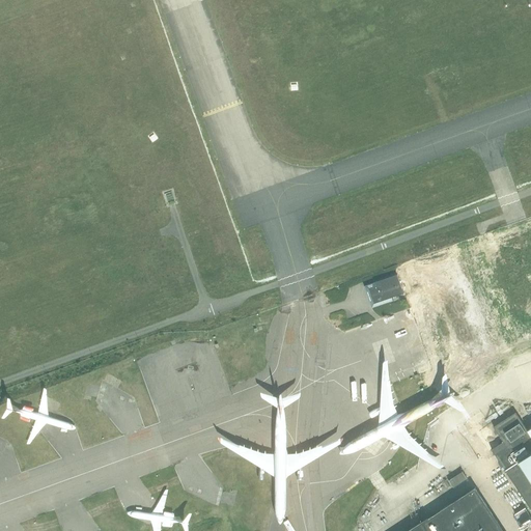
[(403,294),(397,275),(374,282),(375,283),(375,282),(376,286),(369,288),(374,303),(382,300),(381,298),(385,297),(385,299),(392,297),(393,301),(394,301),(393,297),(403,294)]
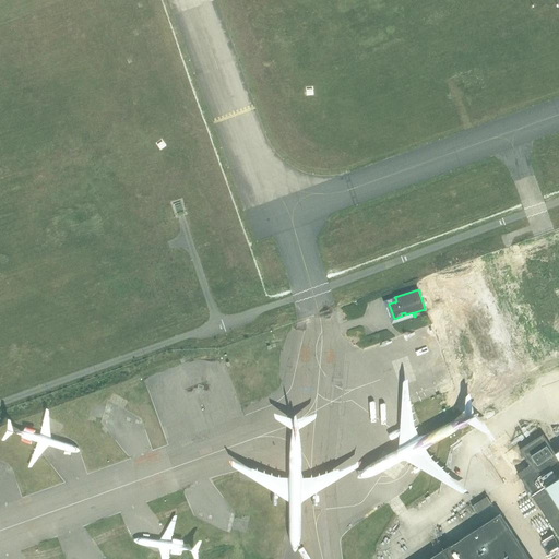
[(525,359),(514,365),(519,375),(530,370),(525,359)]
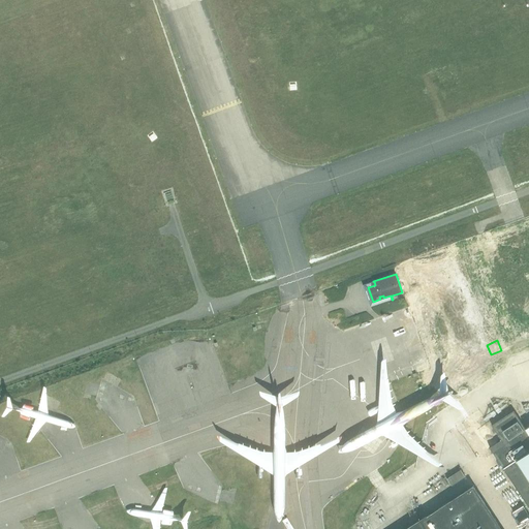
[(516,461),(528,452),(528,433),(527,430),(514,410),(492,426),(502,440),(505,446),(494,454),(503,468),(516,461)]
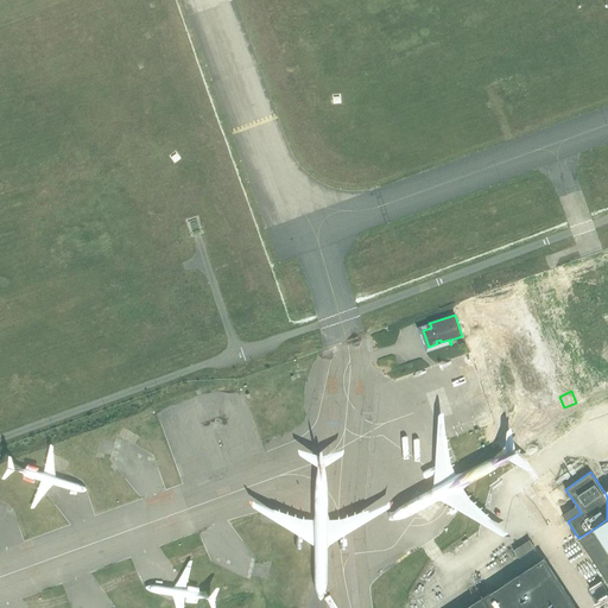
[(533,493),(548,486),(544,479),(530,486),(533,493)]
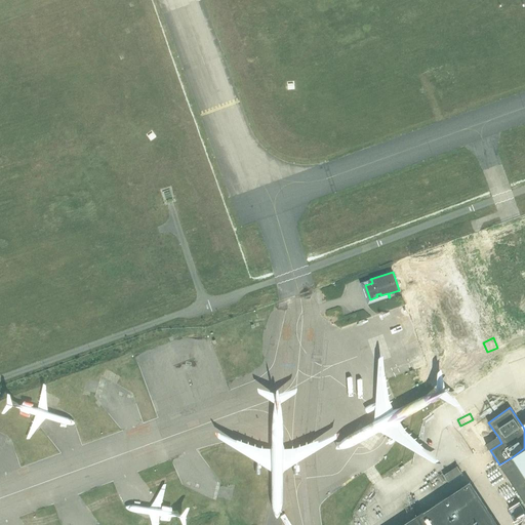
[(467,431),(478,423),(474,418),(463,426),(467,431)]
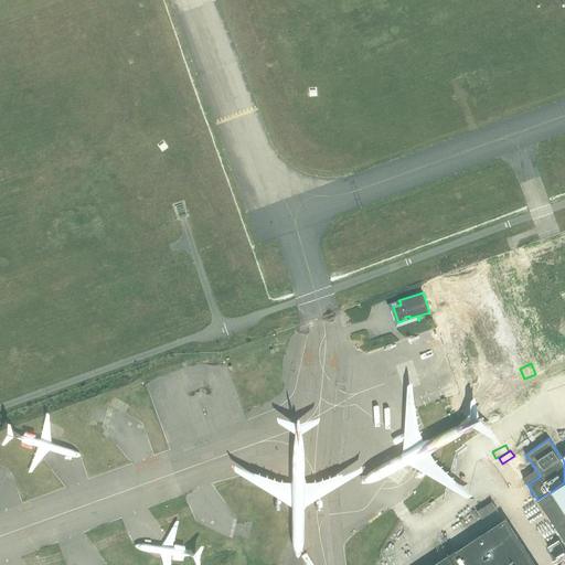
[(564,462),(564,482),(551,492),(564,512),(564,455),(562,458),(564,462)]
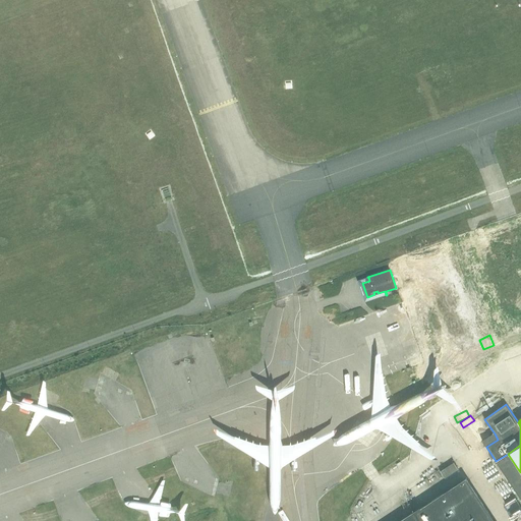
[(498,440),(495,433),(482,441),(486,447),(498,440)]
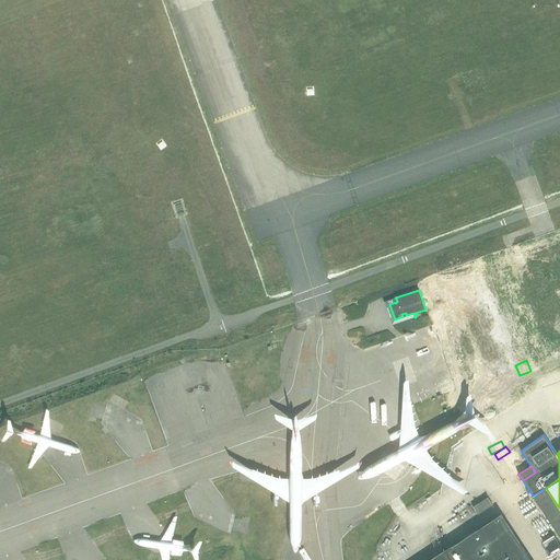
[(559,508),(546,488),(533,496),(559,536),(559,508)]
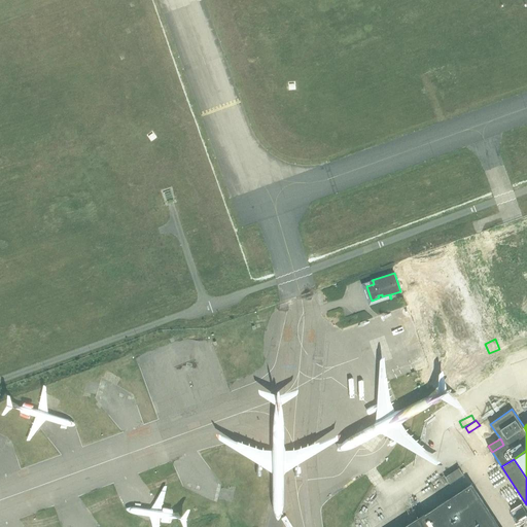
[(499,526),(471,485),(425,515),(424,514),(403,526),(499,526)]
